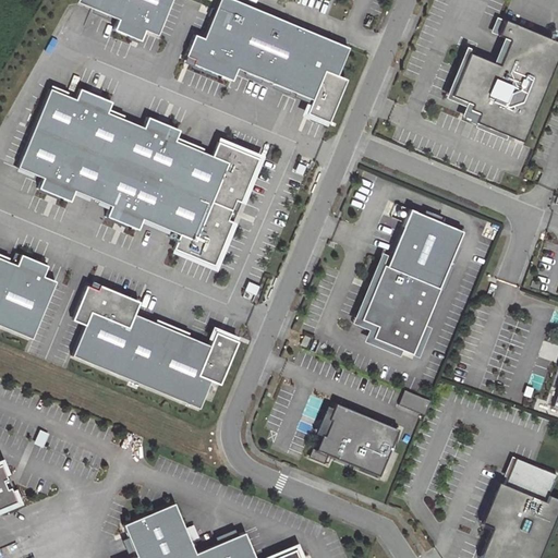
[(158,37),(172,0),(82,0),(80,7),(118,21),(113,33),(141,43),(144,32),(158,37)]
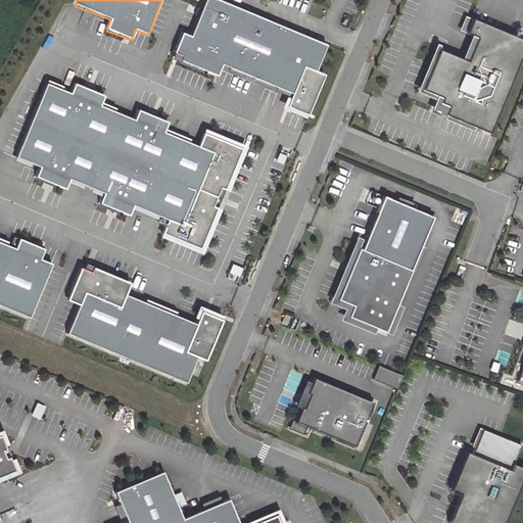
[(317,73),(327,43),(208,0),(204,0),(191,38),(181,34),(172,59),(218,77),(221,69),(289,94),(283,110),(307,119),(324,76),(317,73)]
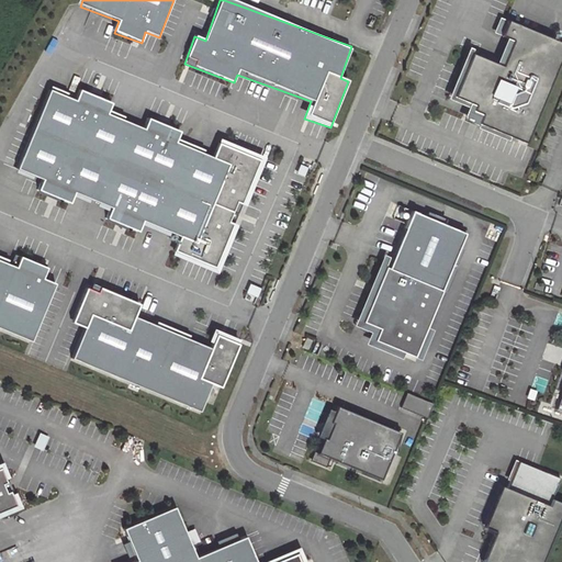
[(472,54),(454,94),(475,103),(473,110),(483,113),(479,123),(526,143),(561,53),(561,43),(508,21),(503,34),(513,38),(502,66),(472,54)]
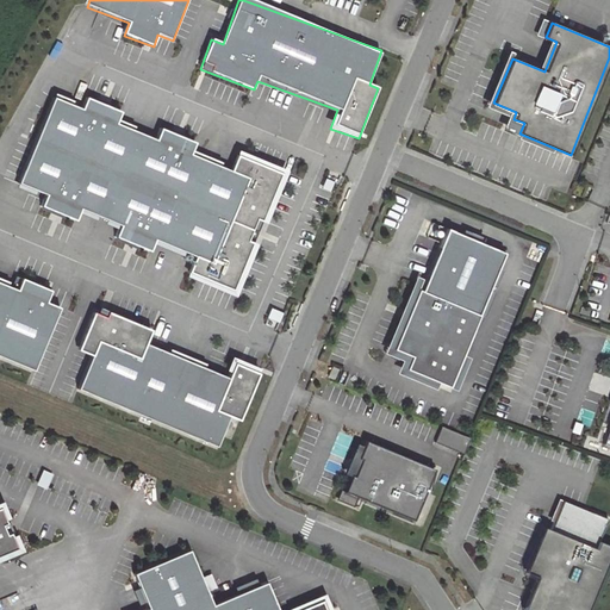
[(153,240),(194,257),(211,263),(247,178),(230,170),(188,154),(192,144),(159,130),(154,139),(113,123),(118,112),(86,99),(80,110),(54,99),(18,184),(45,194),(41,206),(74,221),(80,209),(120,225),(116,237),(148,251),(153,240)]
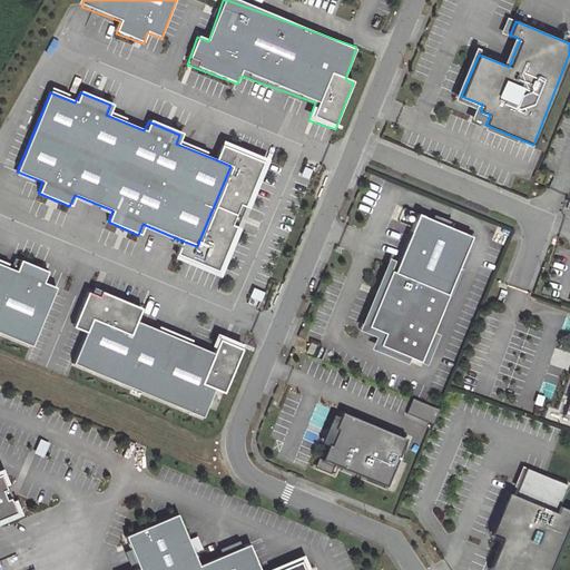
[(176,254),(215,271),(234,227),(229,226),(238,204),(242,206),(259,164),(220,147),(215,159),(231,166),(197,246),(182,241),(176,254)]
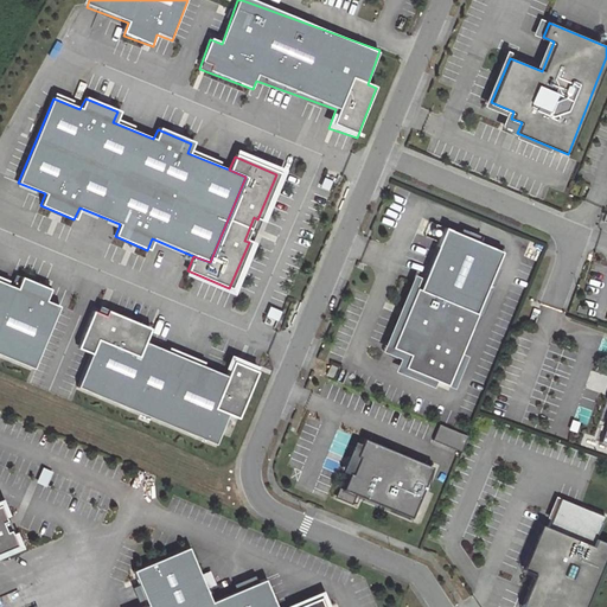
[(485,296),(504,253),(452,231),(453,230),(446,228),(439,247),(421,289),(417,288),(410,306),(413,307),(404,328),(401,327),(393,347),(410,355),(406,368),(447,385),(478,313),(485,296)]
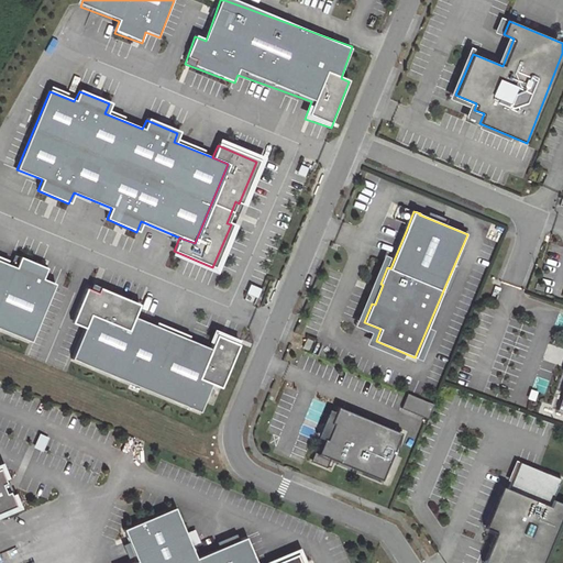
[(0,330),(29,342),(53,286),(40,280),(44,269),(19,258),(13,269),(0,264),(0,330)]
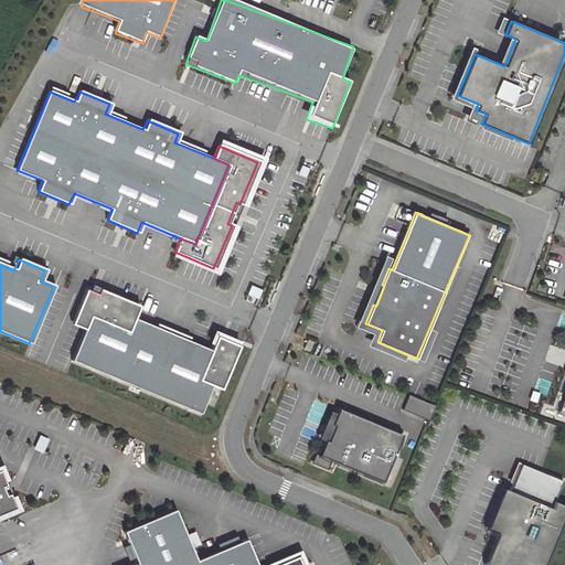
[(457,278),(451,276),(445,291),(450,295),(457,278)]
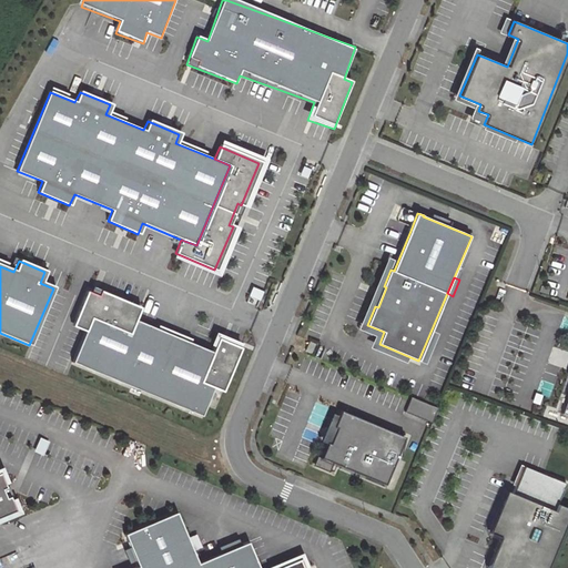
[(384,286),(375,306),(378,307),(386,287),(384,286)]
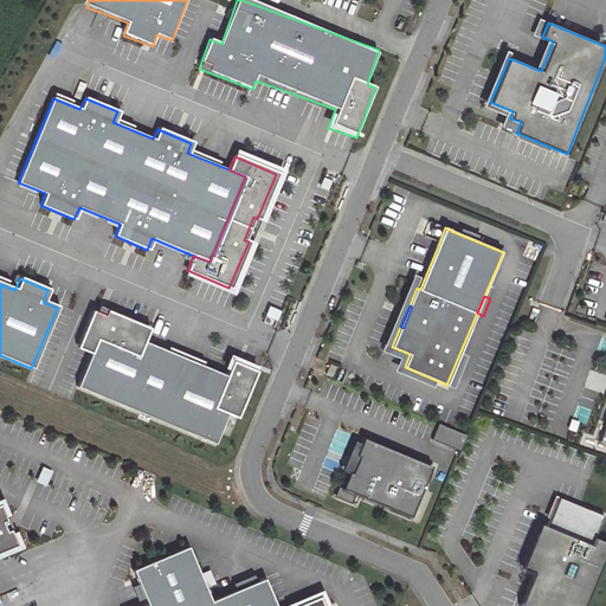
[(269,308),(265,317),(278,322),(281,311),(269,308)]
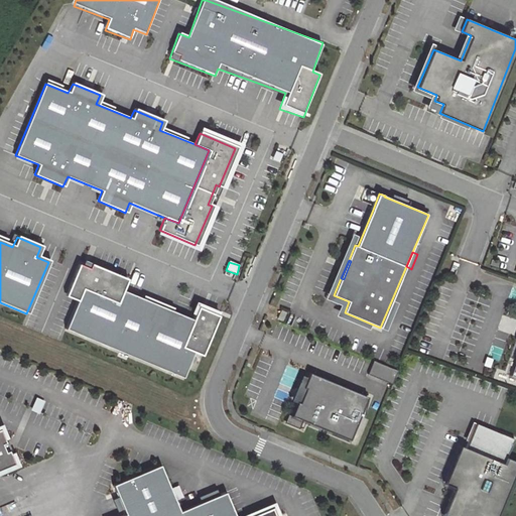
[(65,296),(77,301),(82,288),(117,302),(122,290),(127,279),(90,264),(88,269),(78,264),(65,296)]
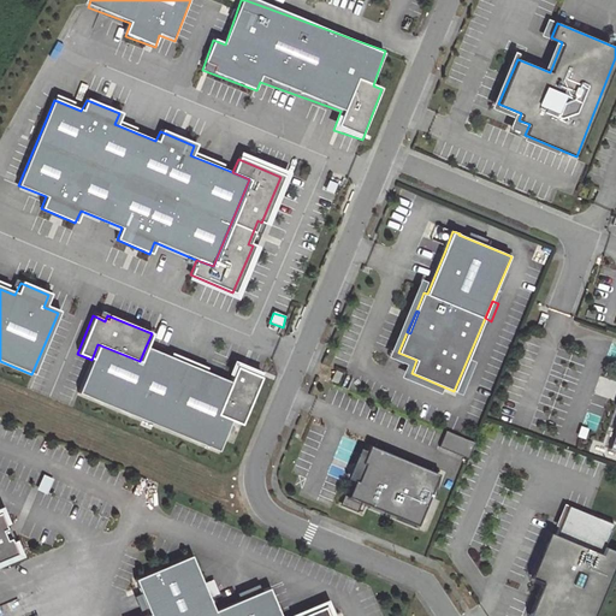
[(92,360),(78,391),(219,450),(231,420),(217,414),(230,381),(146,347),(140,361),(98,344),(92,360)]
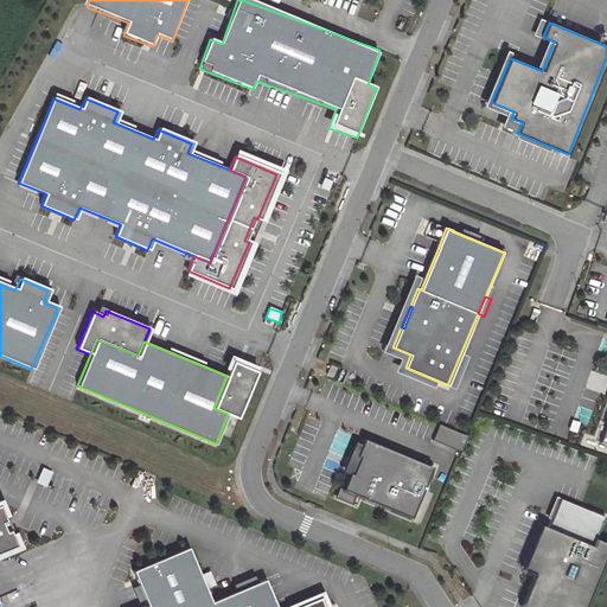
[(232,362),(227,376),(213,408),(228,414),(237,417),(256,371),(232,362)]
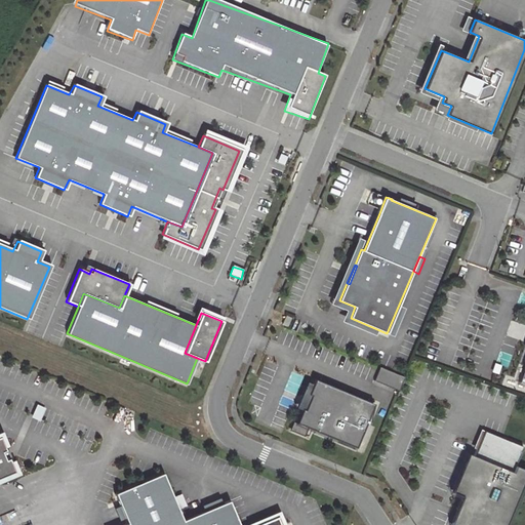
[(290,317),(285,315),(281,324),(286,326),(290,317)]
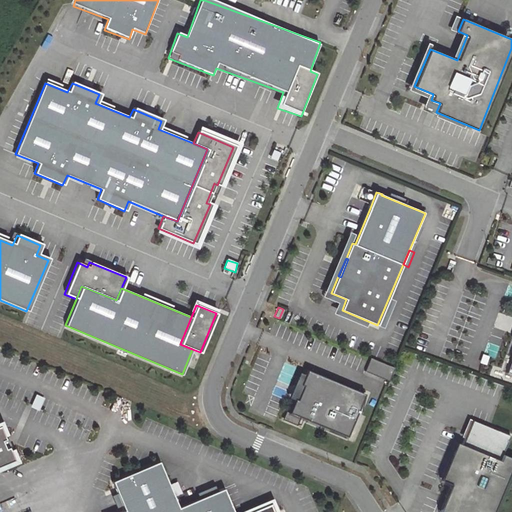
[(368,360),(364,369),(388,379),(391,370),(368,360)]
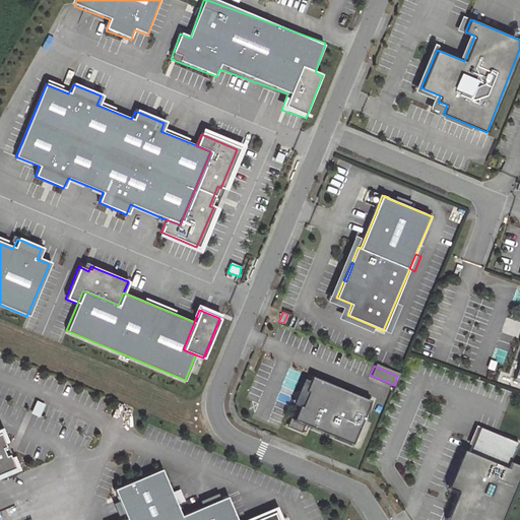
[(370,401),(311,377),(305,392),(307,393),(296,421),(351,445),(370,401)]
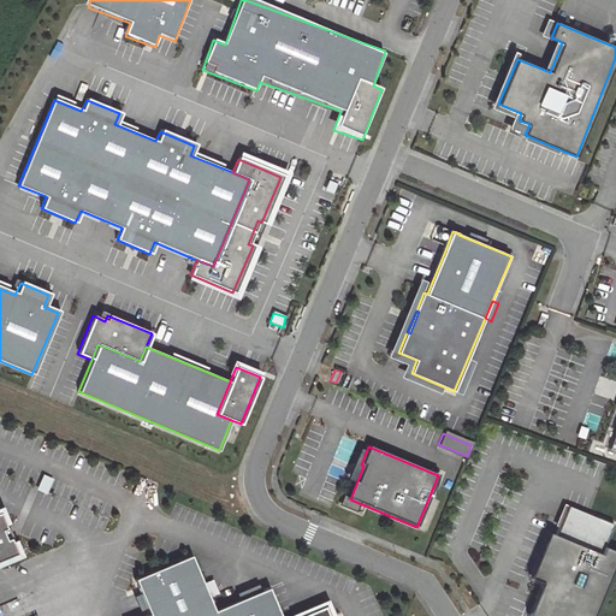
[(48,480),(41,478),(35,491),(41,493),(48,480)]
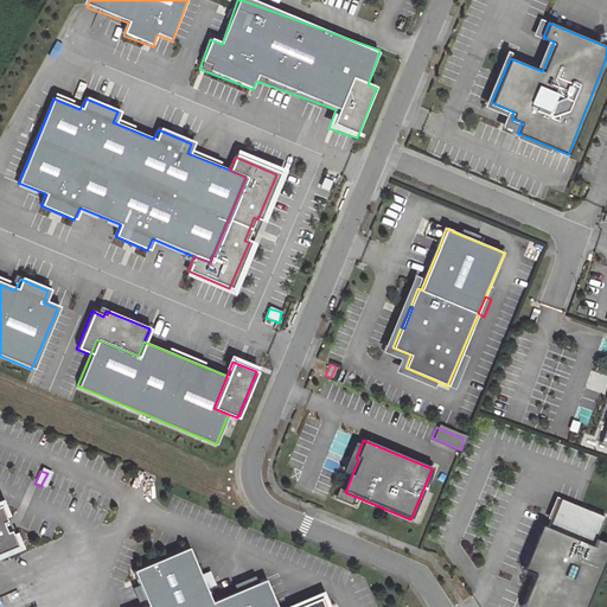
[(522,606),(586,606),(606,556),(606,551),(594,545),(606,517),(567,500),(554,529),(541,524),(524,568),(536,574),(522,606)]
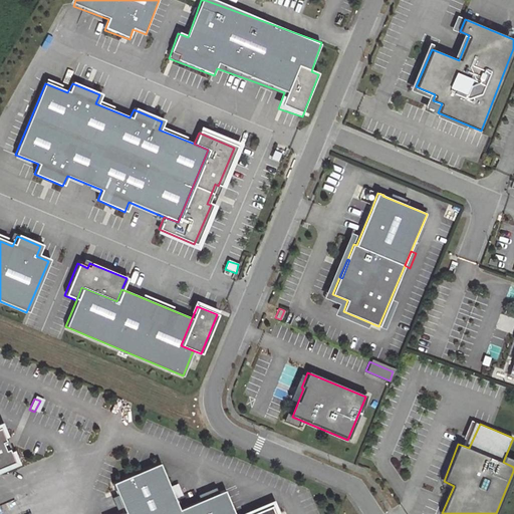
[(0,513),(0,468),(16,462),(12,451),(8,453),(2,439),(6,437),(2,427),(0,427),(0,513)]
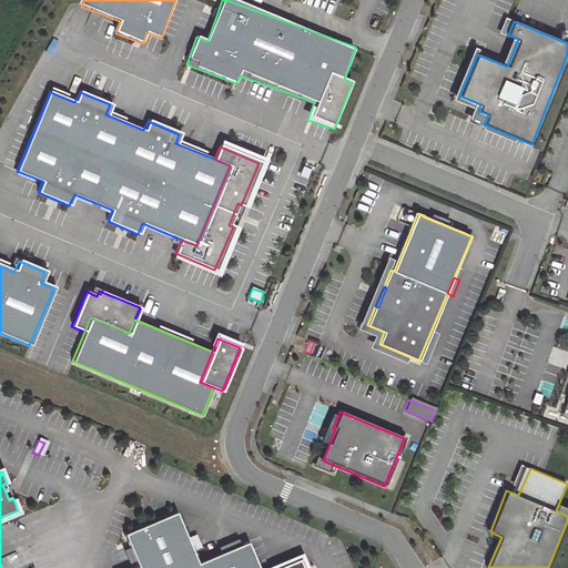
[(9,500),(13,498),(7,483),(2,485),(9,500)]
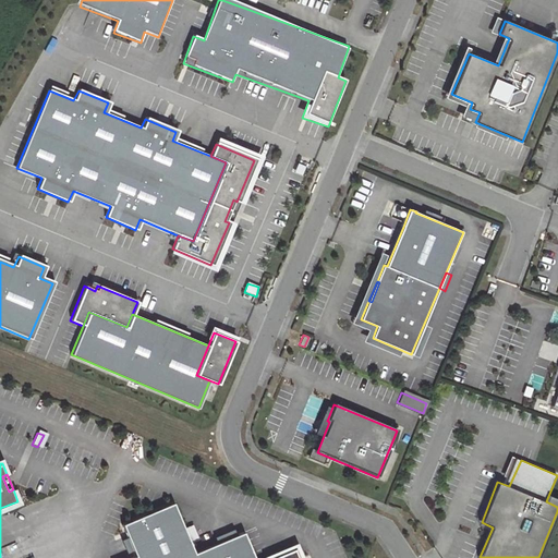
[(300,557),(296,548),(274,557),(256,557),(245,532),(196,553),(174,501),(123,523),(136,555),(129,557),(300,557)]
